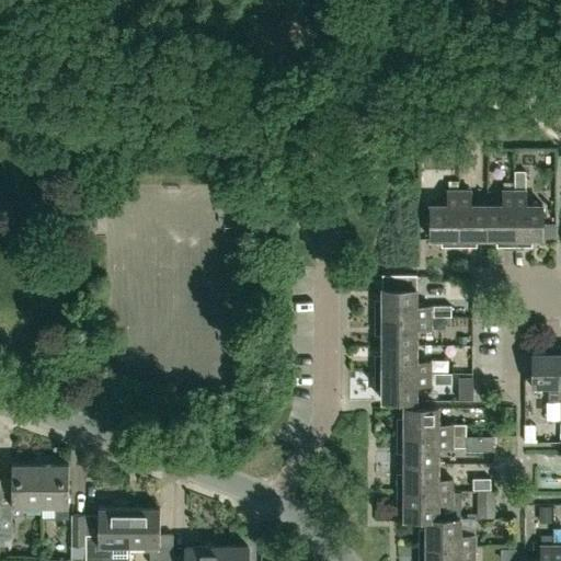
[(514,183),(514,244),(526,244),(526,238),(541,238),(542,203),(526,203),(526,190),(526,171),(515,171),(515,183),(514,183)]
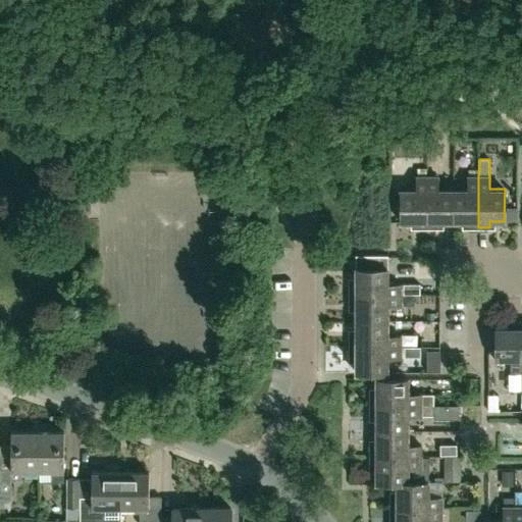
[(478,227),(478,170),(468,169),(468,190),(453,189),(453,221),(468,221),(468,227),(478,227)]
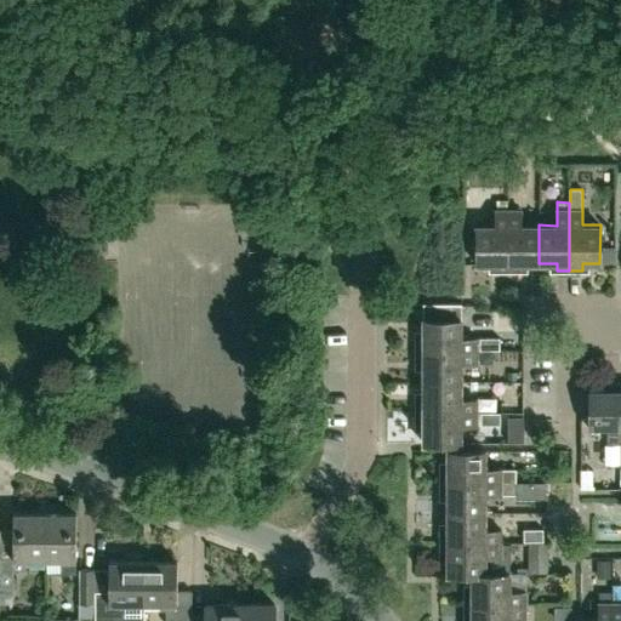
[(508,271),(508,210),(495,210),(495,224),(477,224),(477,263),(494,263),(495,271),(508,271)]
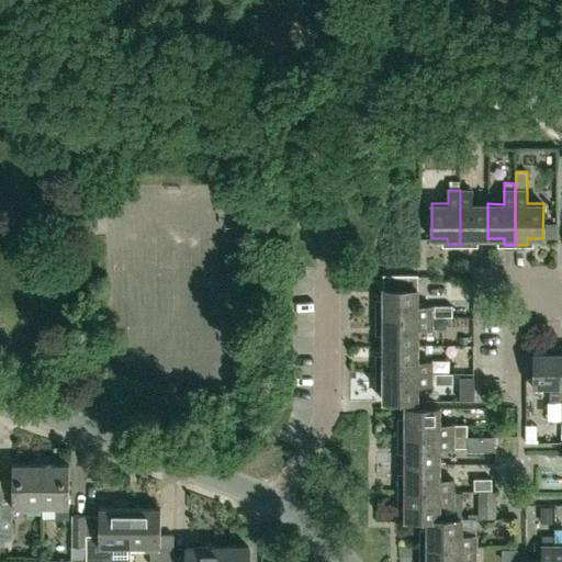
[(472,190),(460,190),(460,245),(471,245),(471,238),(487,238),(487,203),(472,203),(472,190)]
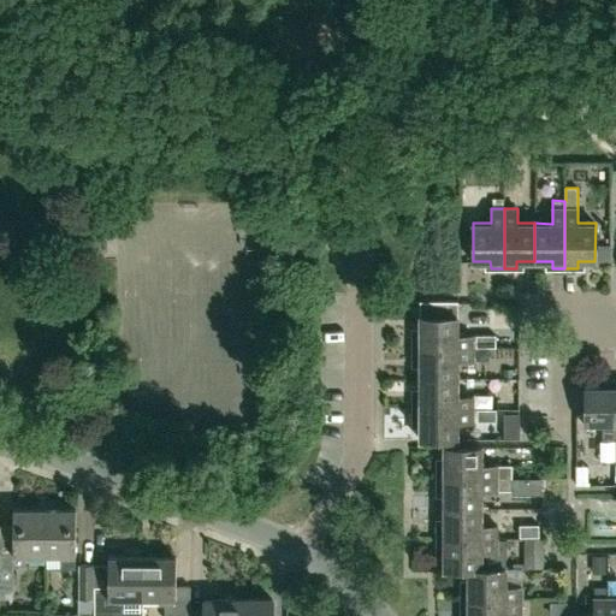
[(413,347),(473,348),(473,335),(458,335),(458,301),(420,300),(420,335),(413,335),(413,347)]
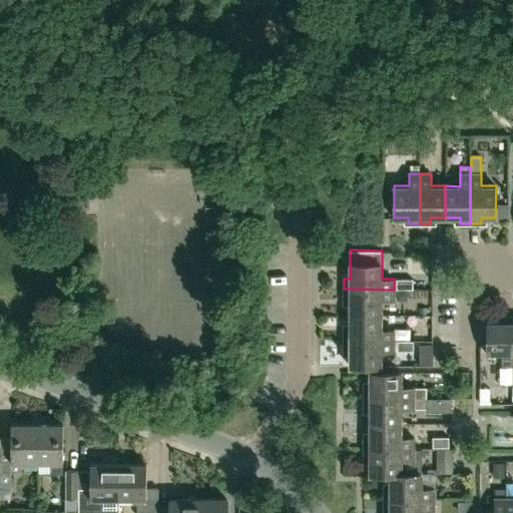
[(389,274),(413,271),(412,259),(387,262),(389,274)]
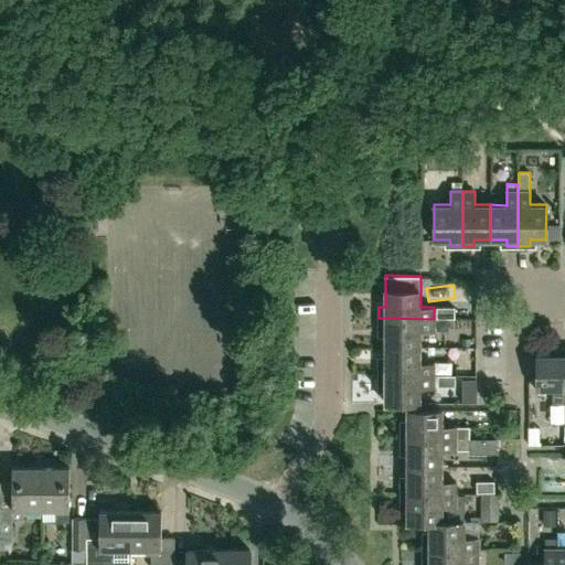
[(437,319),(455,319),(455,307),(437,307),(437,319)]
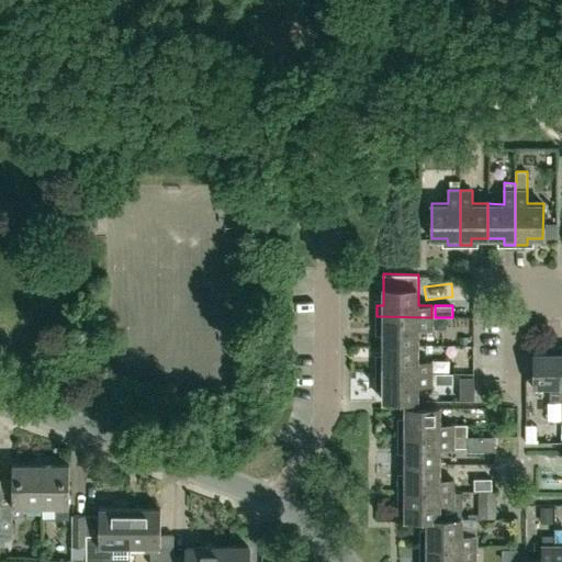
[(431,328),(431,317),(377,316),(377,328),(383,328),(383,345),(417,345),(417,328),(431,328)]
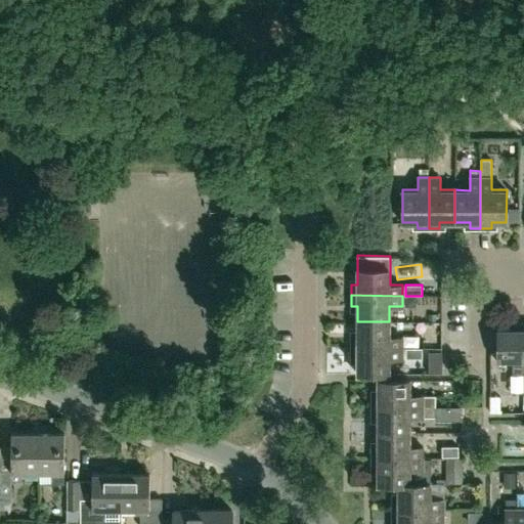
[(390,337),(389,321),(357,321),(356,337),(350,337),(351,347),(402,347),(402,337),(390,337)]
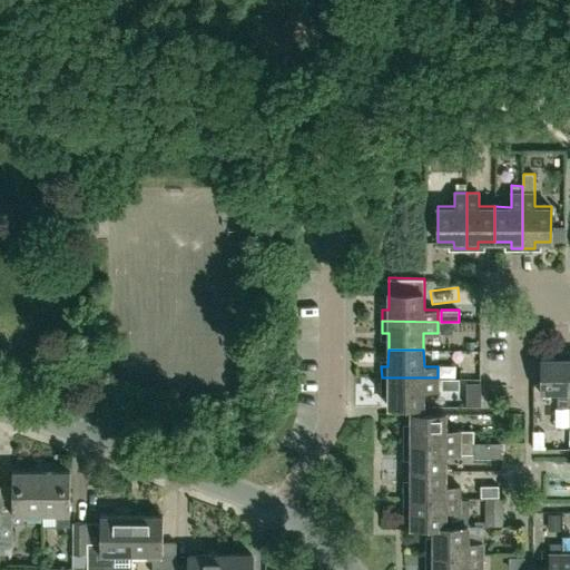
[(568,405),(569,350),(557,350),(557,356),(540,356),(540,392),(557,392),(557,405),(568,405)]
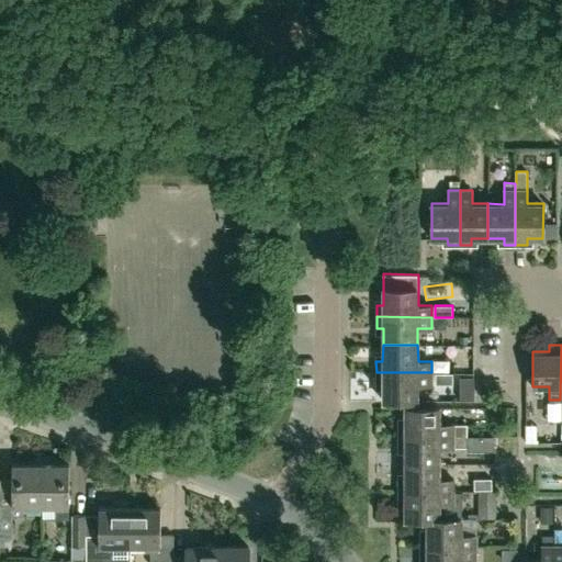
[(431,384),(431,372),(377,372),(377,384),(383,384),(382,401),(417,401),(417,384),(431,384)]
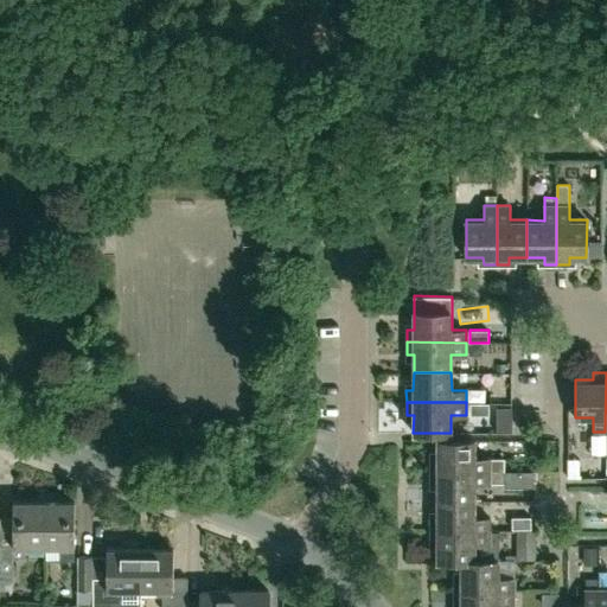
[(490,416),(490,404),(470,403),(470,416),(490,416)]
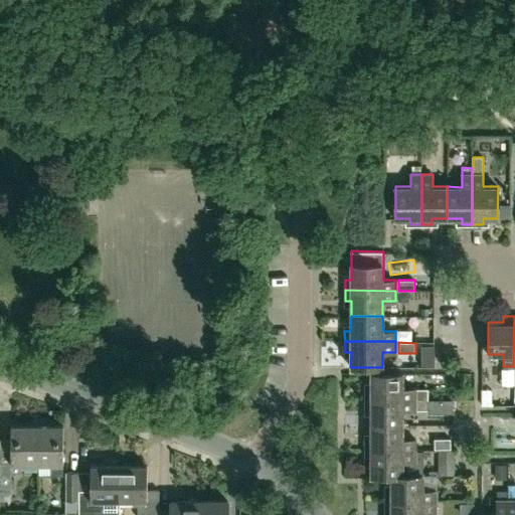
[(364,398),(427,398),(427,389),(416,388),(403,388),(403,372),(370,372),(370,388),(364,388),(364,398)]
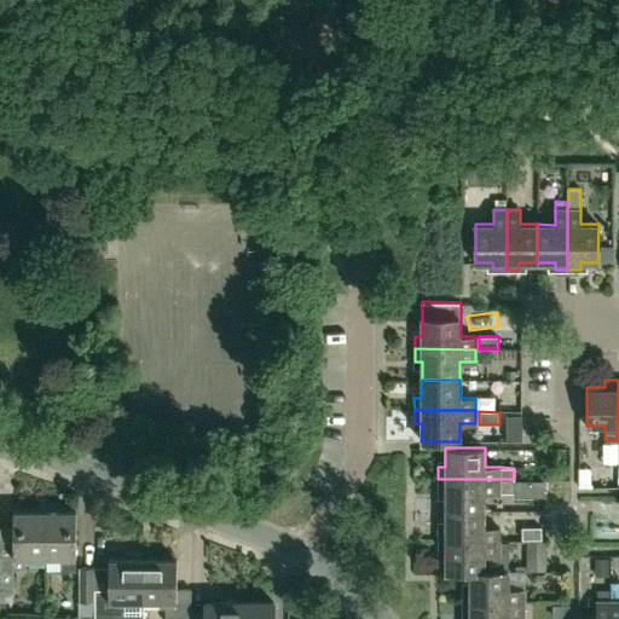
[(445,510),(485,509),(485,491),(499,492),(514,493),(514,479),(438,479),(438,492),(445,492),(445,510)]
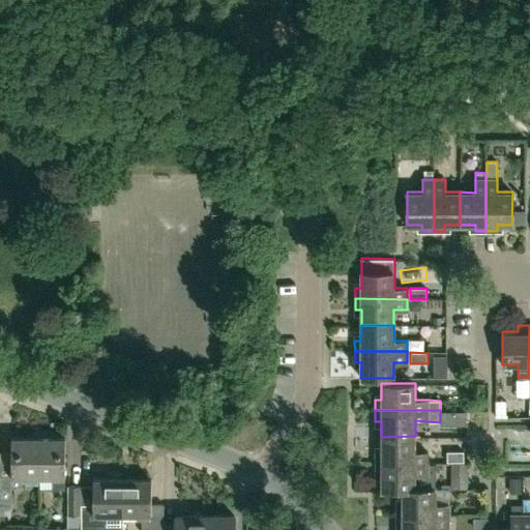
[(465,412),(440,412),(440,420),(440,424),(465,424),(465,412)]
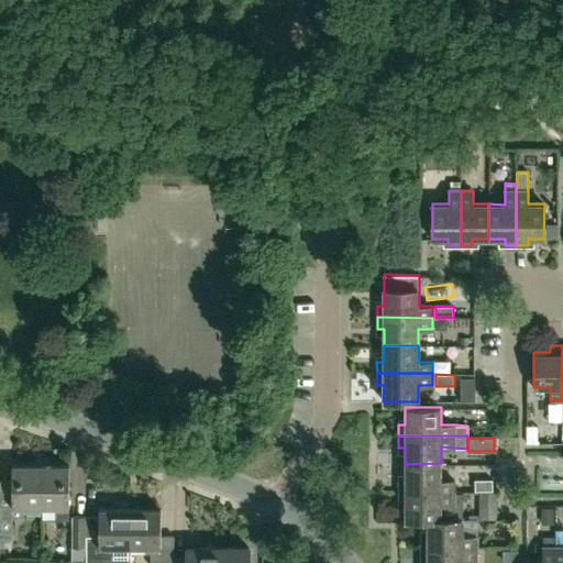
[(398,492),(455,490),(455,479),(442,479),(441,463),(405,464),(406,479),(398,479),(398,492)]
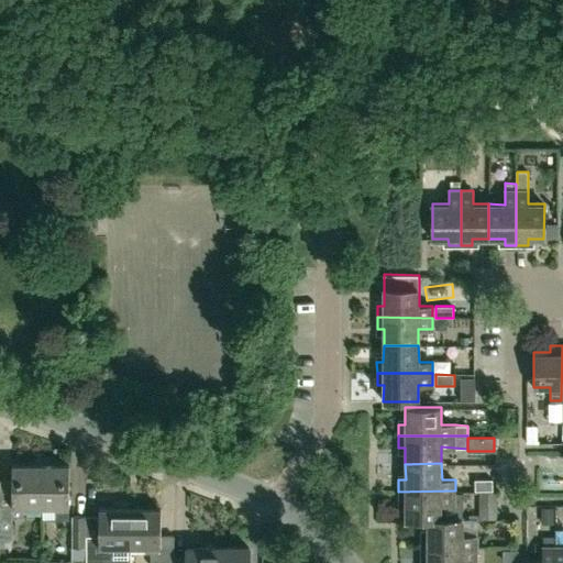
[(41,465),(11,465),(11,506),(0,506),(0,547),(11,547),(11,517),(24,517),(24,507),(41,507),(41,494),(41,465)]
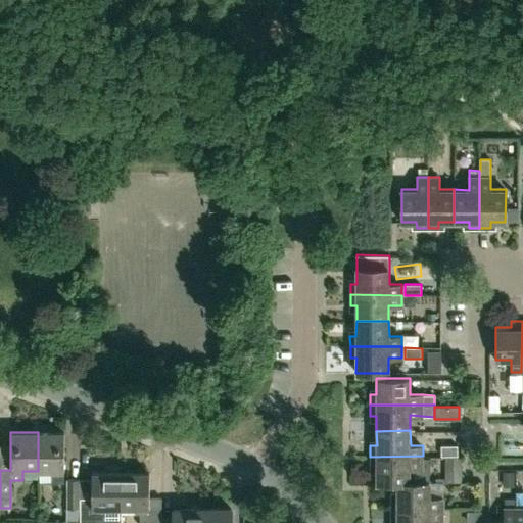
[(38,459),(38,471),(51,471),(51,483),(63,483),(63,471),(63,432),(38,432),(38,459)]
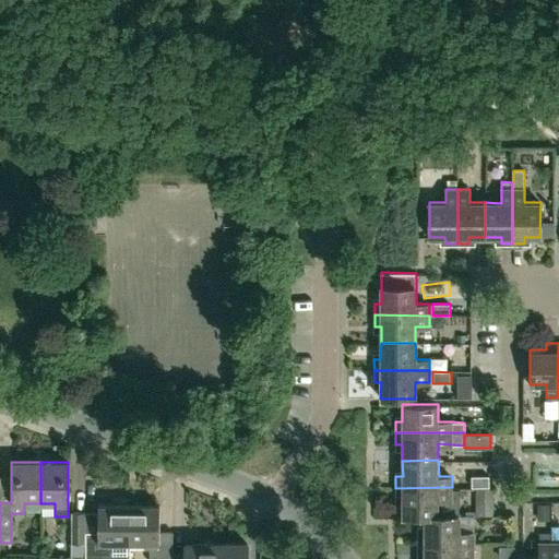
[(472,488),(489,487),(489,476),(472,476),(472,488)]
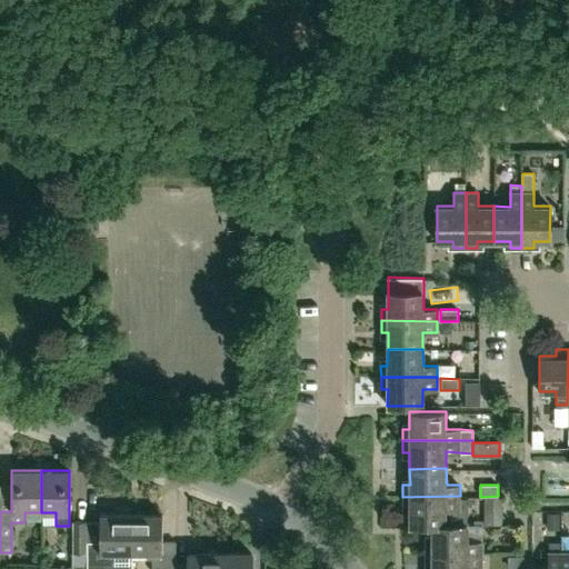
[(432,526),(446,525),(446,508),(460,508),(460,496),(402,497),(403,508),(409,509),(410,526),(432,526)]
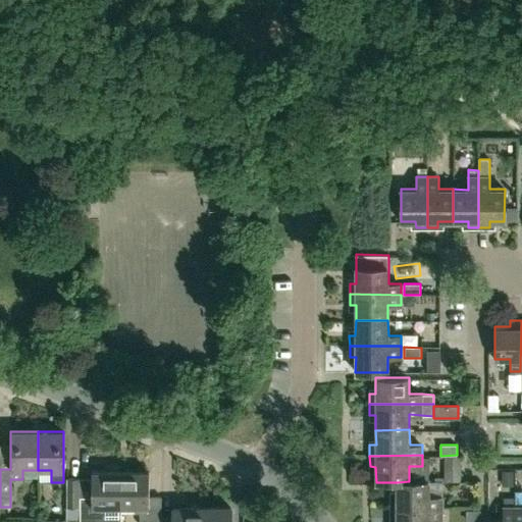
[(119,472),(92,472),(91,497),(79,497),(79,504),(79,520),(79,521),(120,521),(121,507),(119,507),(119,472)]
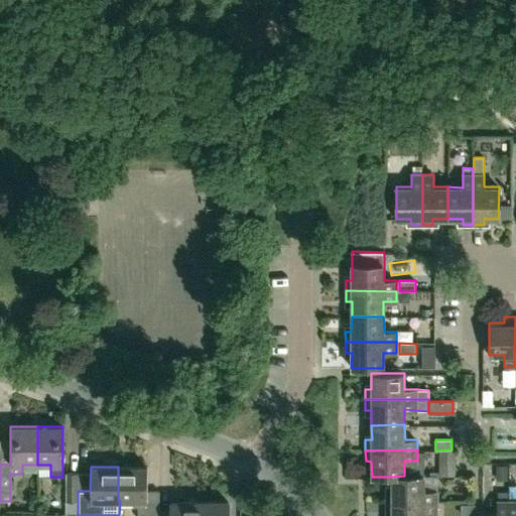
[(118,467),(118,501),(120,501),(133,501),(133,507),(137,507),(136,515),(158,515),(158,491),(146,491),(146,467),(118,467)]
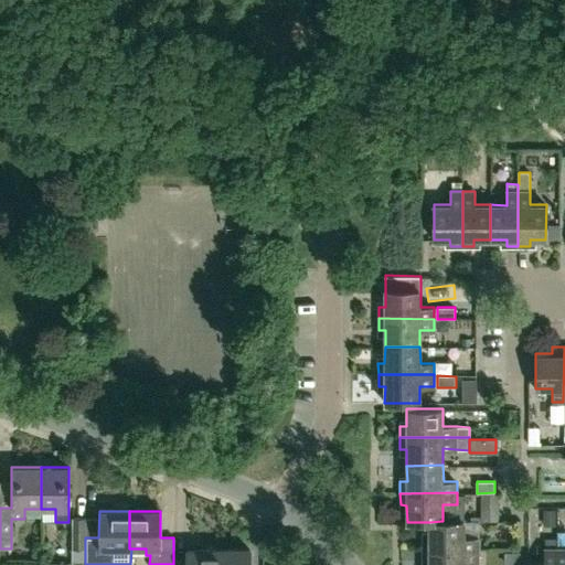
[(73,563),(85,563),(85,545),(85,537),(85,518),(71,518),(71,550),(73,550),(73,563)]
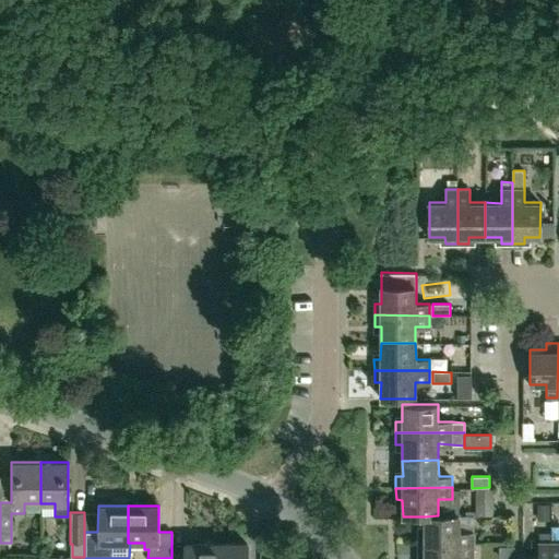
[(418,542),(474,543),(474,531),(473,531),(473,516),(460,516),(460,515),(438,515),(425,516),(424,531),(418,531),(418,542)]
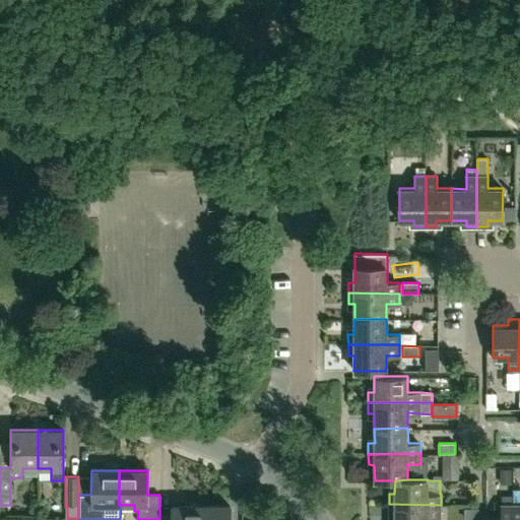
[(519,519),(519,503),(512,504),(511,519),(519,519)]
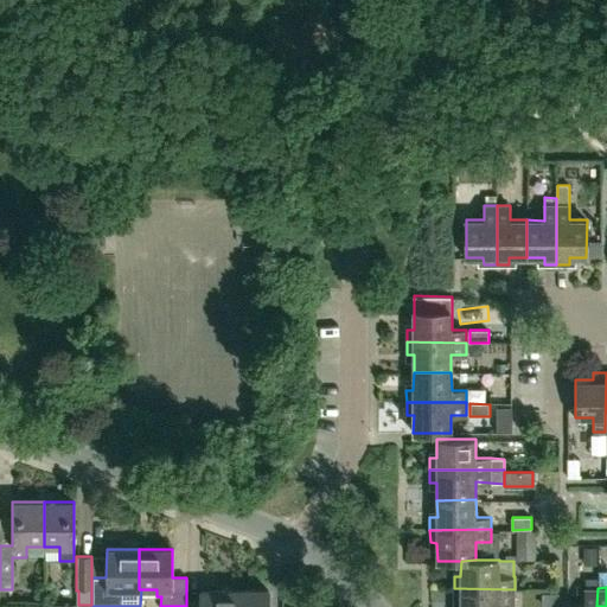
[(515,589),(454,588),(454,601),(461,601),(461,606),(499,606),(499,601),(515,602),(515,590),(515,589)]
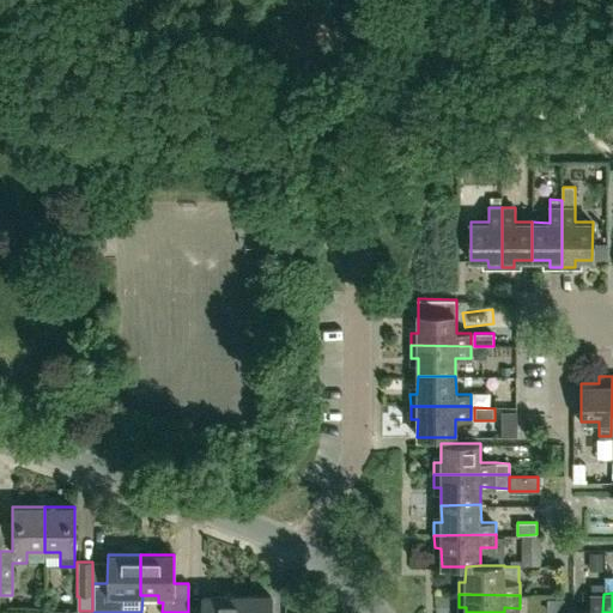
[(602,612),(604,594),(592,594),(592,610),(572,610),(572,612),(602,612)]
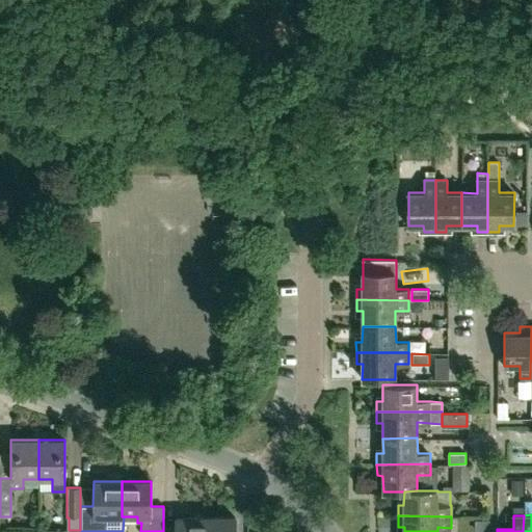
[(205,531),(205,516),(177,516),(176,531),(205,531)]
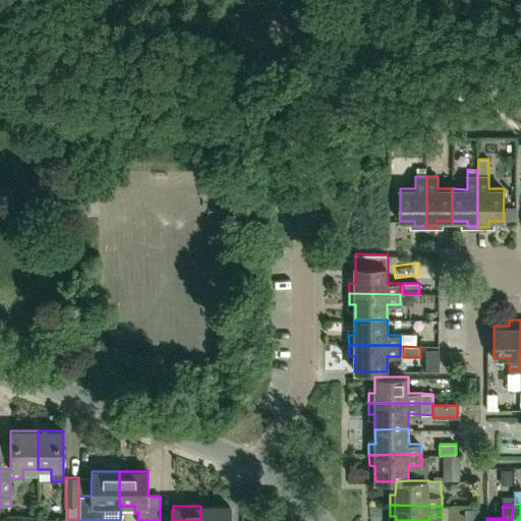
[(200,520),(228,520),(229,506),(200,506),(200,520)]
